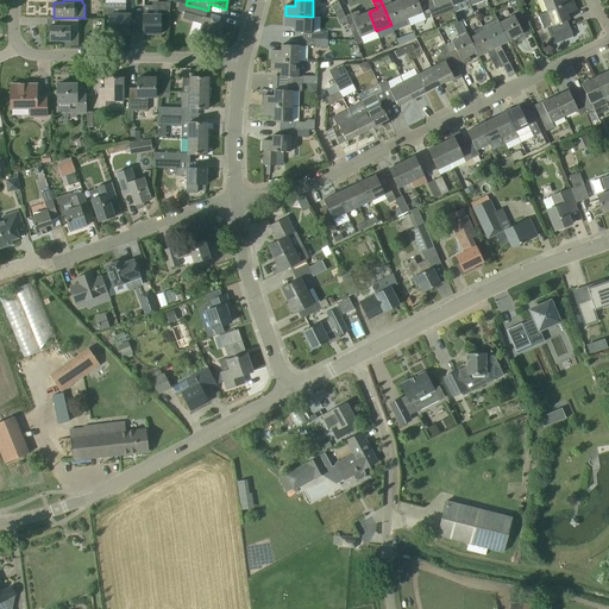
[(407,19),(399,0),(391,4),(389,0),(381,0),(391,25),(394,30),(409,24),(407,19)]
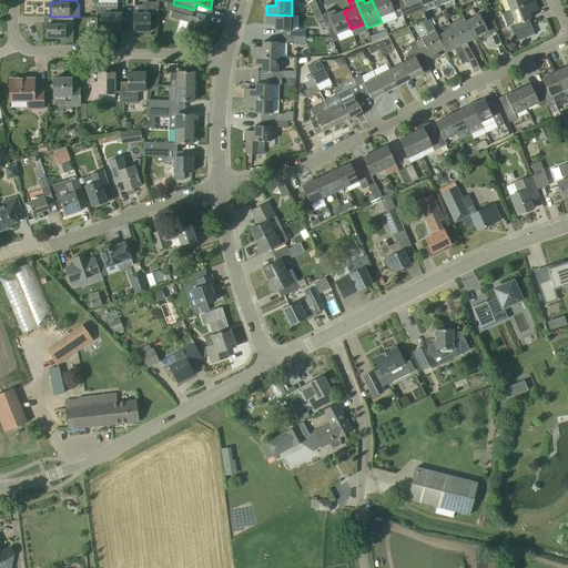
[(399,9),(397,1),(396,0),(372,0),(379,18),(399,9)]
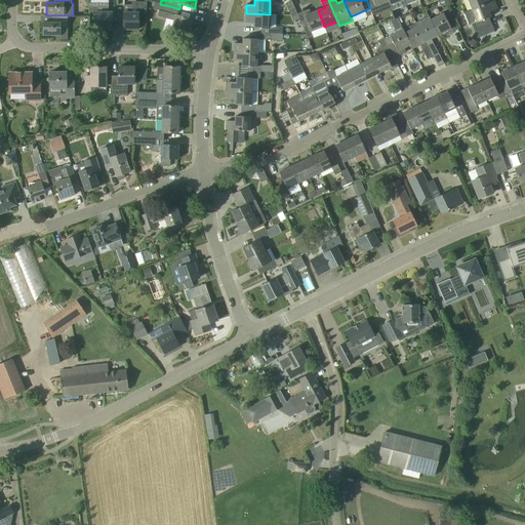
[(467,0),(472,9),(494,1),(493,0),(467,0)]
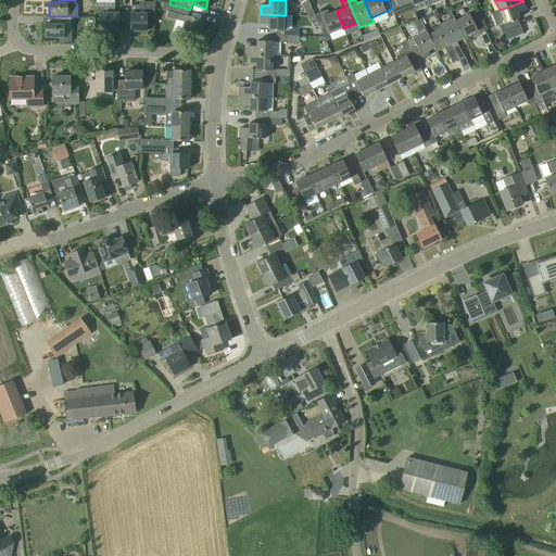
[(308,1),(303,3),(302,4),(310,23),(317,20),(315,14),(314,14),(313,12),(308,1)]
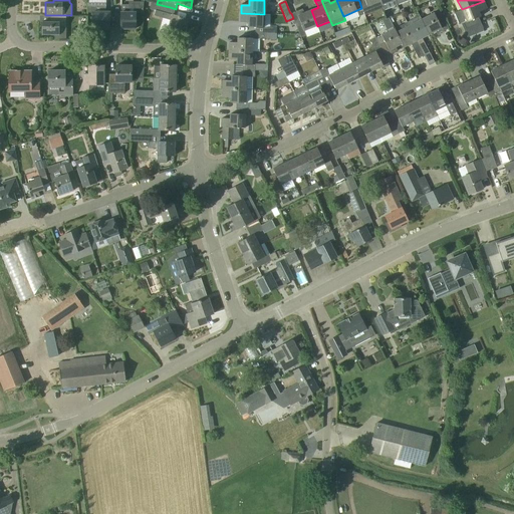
[(487,9),(484,1),(462,9),(465,18),(462,19),(466,29),(478,24),(475,19),(481,16),(479,12),(487,9)]
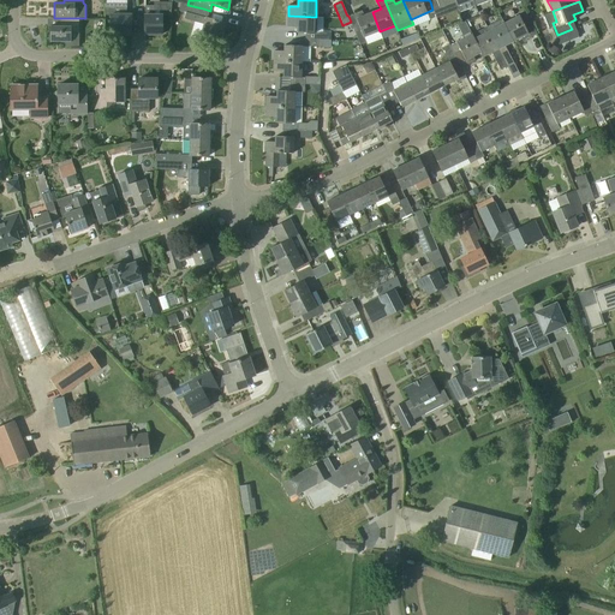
[(131,13),(126,13),(126,4),(105,4),(105,16),(111,16),(111,35),(131,35),(131,13)]
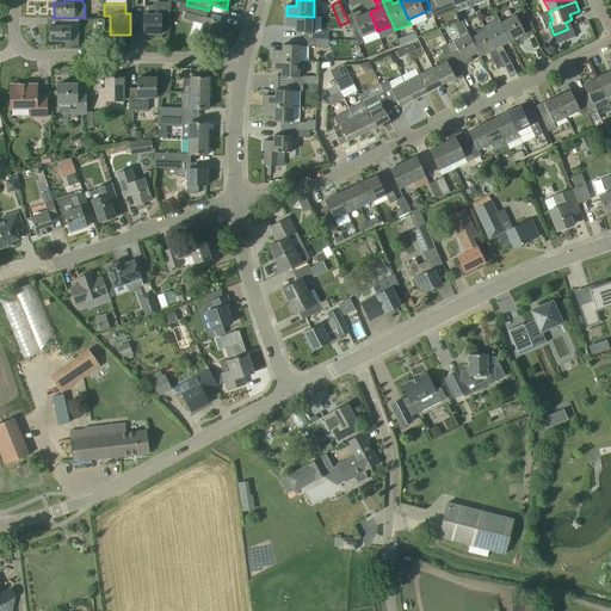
[(171,6),(153,5),(144,5),(144,14),(143,14),(143,35),(161,35),(161,16),(170,16),(171,6)]
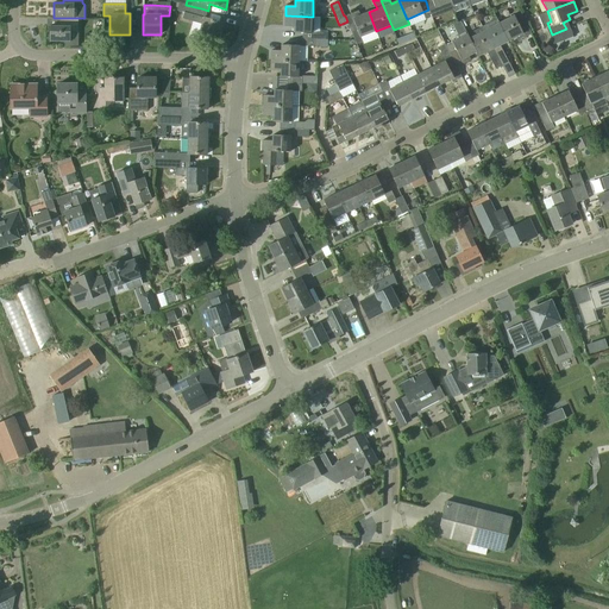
[(223,23),(206,18),(208,11),(201,8),(186,5),(184,12),(182,19),(202,24),(200,32),(199,32),(199,33),(198,39),(202,43),(207,43),(209,36),(218,38),(218,37),(221,24),(223,24),(223,23)]
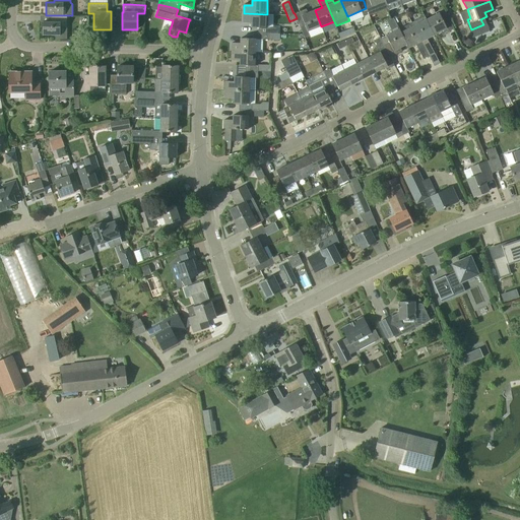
[(321,26),(315,10),(308,13),(306,9),(295,13),(297,18),(305,38),(310,36),(308,31),(321,26)]
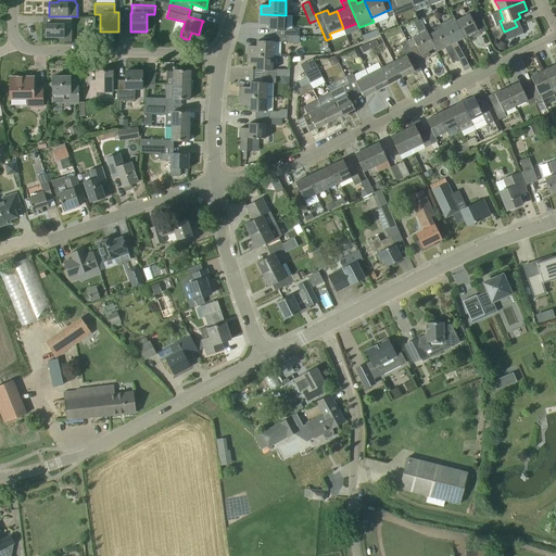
[(476,11),(455,21),(464,37),(471,34),(472,38),(485,32),(476,11)]
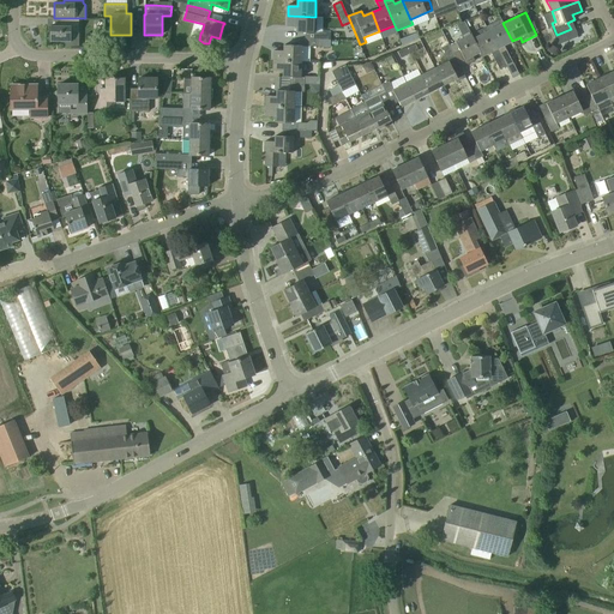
[(305,32),(305,38),(319,40),(319,32),(314,32),(315,17),(288,16),(287,26),(298,26),(296,32),(305,32)]
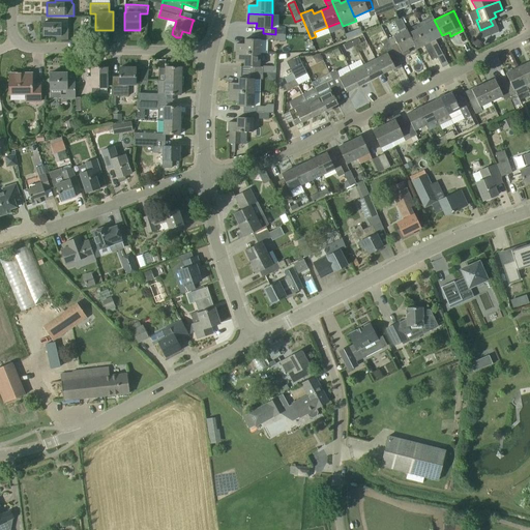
[(64,16),(52,16),(52,23),(43,22),(43,36),(61,36),(61,28),(67,29),(68,16),(64,16)]
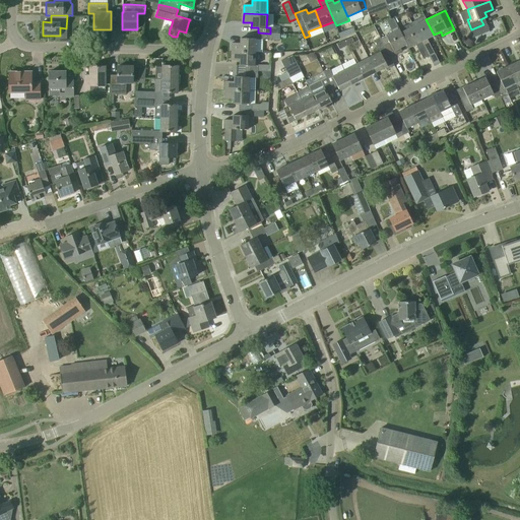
[(413,26),(429,56),(435,53),(427,39),(434,35),(426,19),(413,26)]
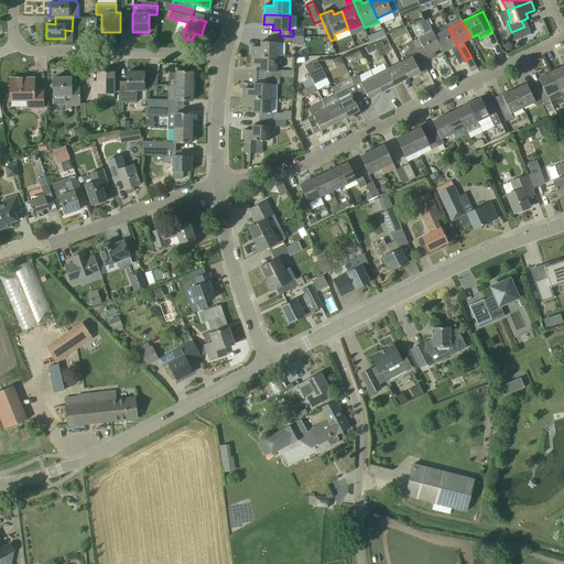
[(434,35),(441,49),(443,52),(451,49),(458,64),(465,61),(448,29),(435,35),(434,35)]
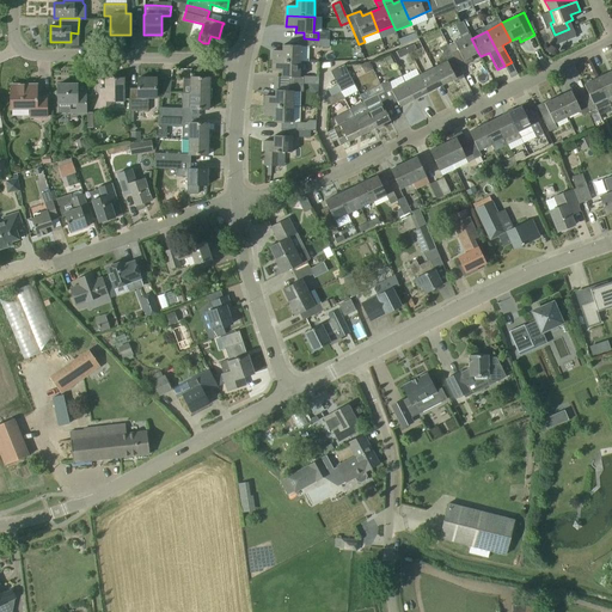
[(471,56),(478,53),(471,38),(472,38),(470,34),(454,42),(454,43),(448,46),(459,68),(473,61),(471,56)]
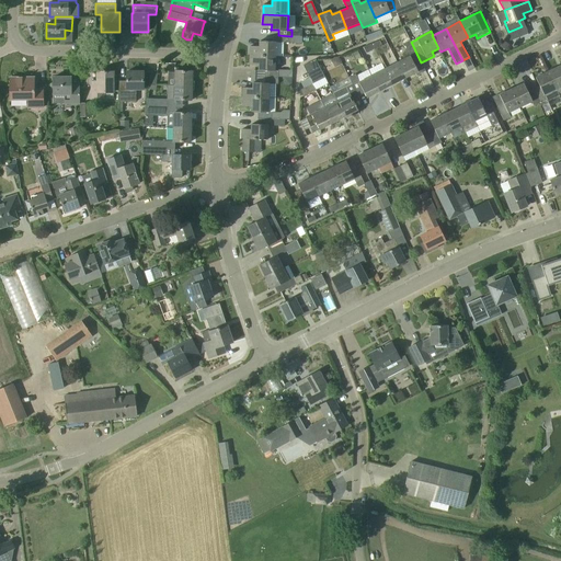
[(371,44),(374,49),(375,49),(382,46),(379,41),(371,44)]
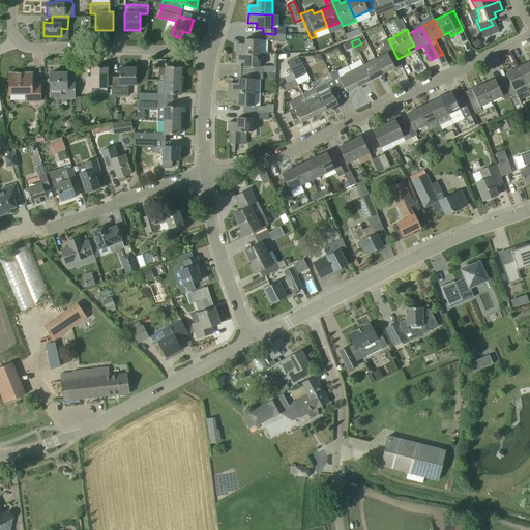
[(392,61),(398,59),(388,39),(387,38),(381,41),(385,49),(379,51),(382,56),(375,59),(382,74),(395,67),(392,61)]
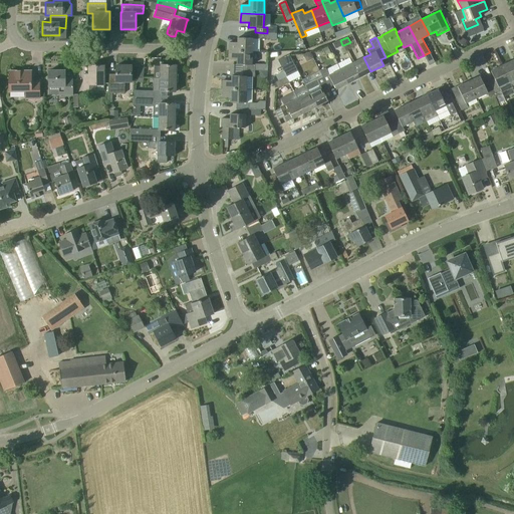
[(461,37),(458,43),(464,46),(467,41),(461,37)]
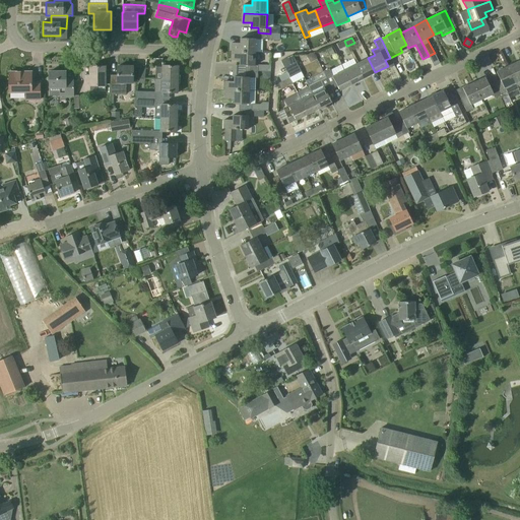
[(232,52),(255,53),(256,39),(240,39),(240,43),(232,43),(232,52)]
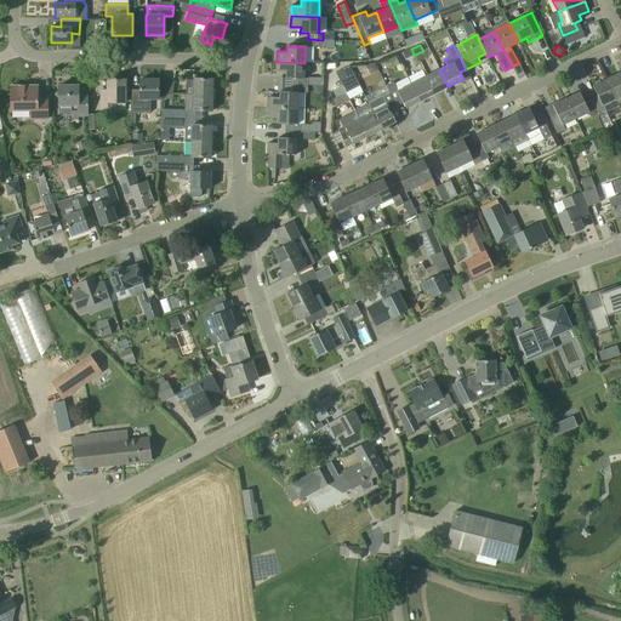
[(414,55),(411,49),(402,52),(405,58),(414,55)]
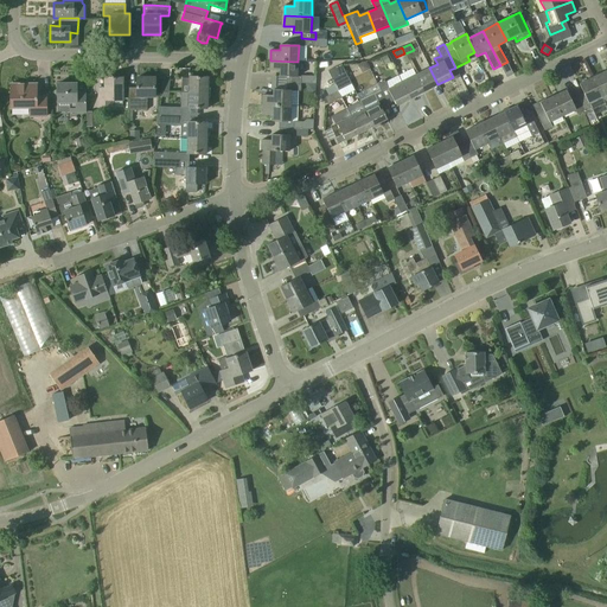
[(301,76),(300,76),(298,76),(298,62),(270,61),(269,70),(280,70),(280,76),(286,77),(286,83),(300,83),(315,84),(315,76),(301,76)]
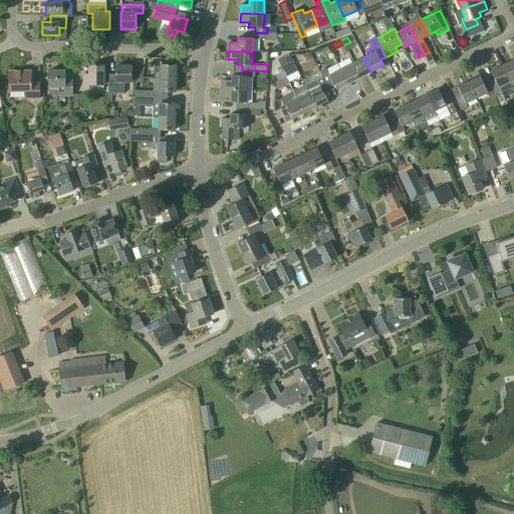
[(277,60),(280,65),(291,60),(289,54),(277,60)]
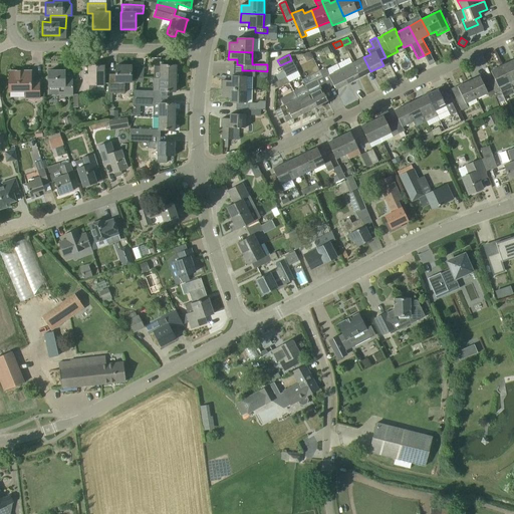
[(352,63),(359,77),(370,71),(363,57),(352,63)]
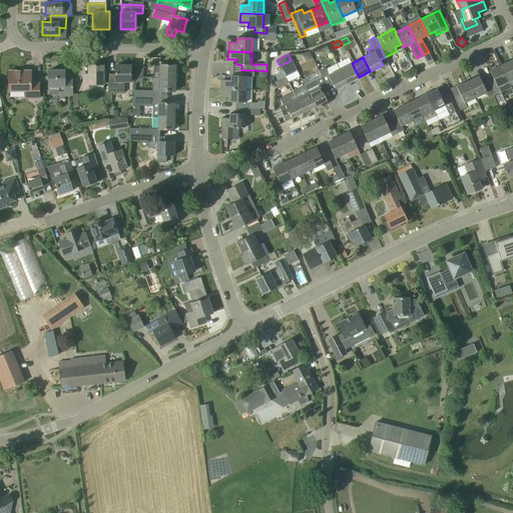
[(280,65),(283,71),(294,65),(291,60),(280,65)]
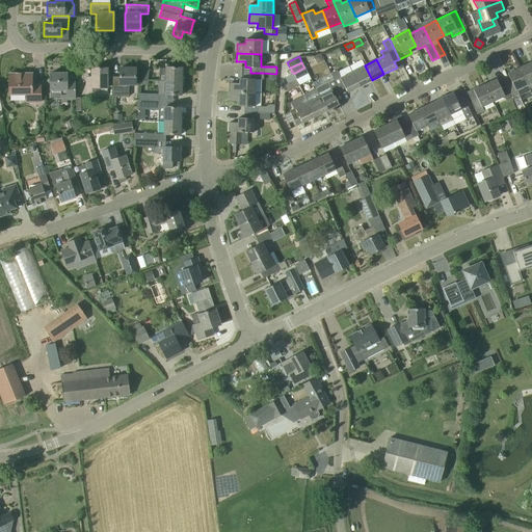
[(531,89),(531,65),(530,62),(519,69),(530,90),(531,89)]
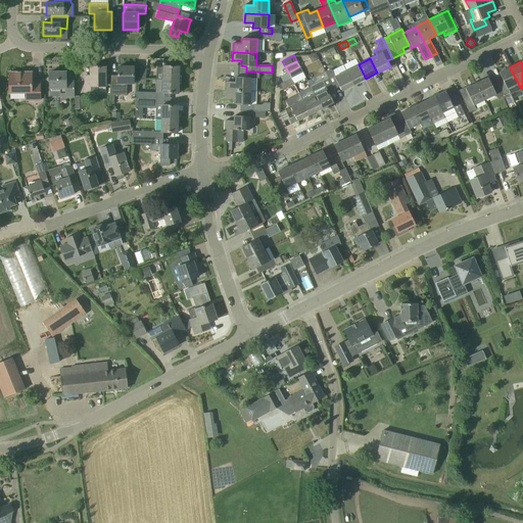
[(331,69),(325,73),(328,78),(334,90),(339,87),(341,91),(353,85),(346,70),(343,64),(332,70),(331,69)]
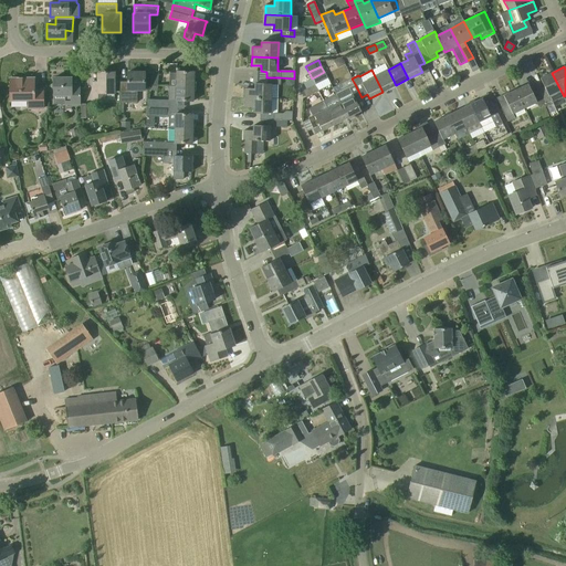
[(388,70),(375,76),(383,92),(396,85),(388,70)]
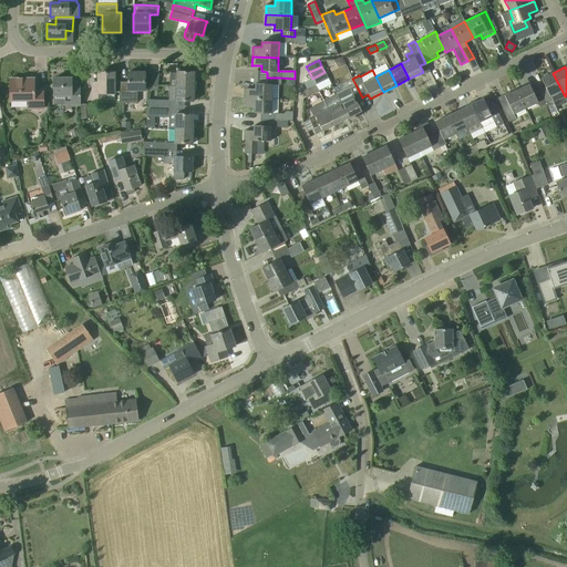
[(195,72),(169,71),(168,86),(176,86),(194,86),(194,73),(195,73),(195,72)]
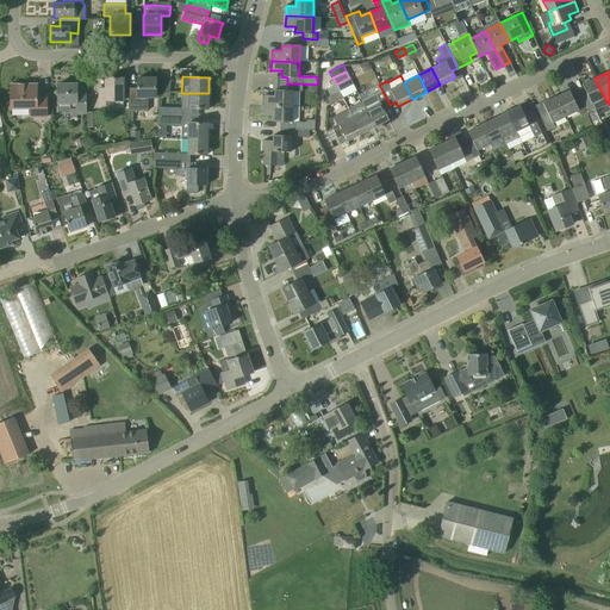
[(123,100),(123,78),(105,78),(105,88),(98,88),(99,107),(114,107),(114,100),(123,100)]
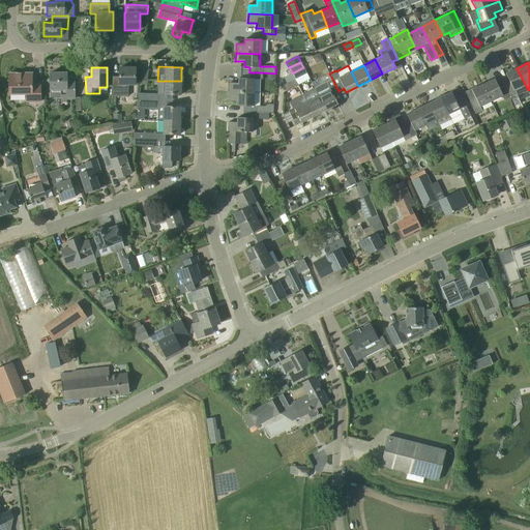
[(136,85),(135,67),(119,67),(120,82),(113,82),(113,96),(128,96),(128,85),(136,85)]
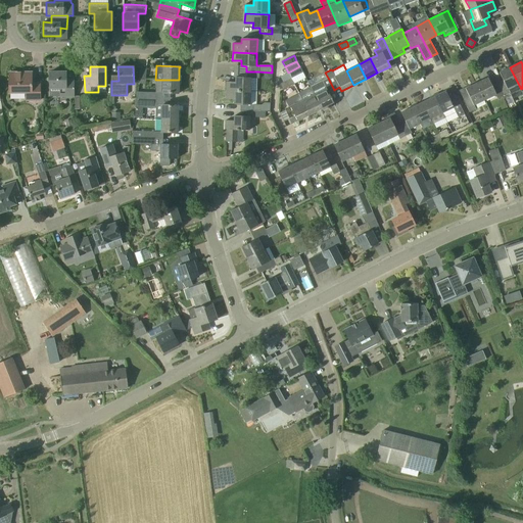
[(302,73),(299,66),(288,73),(291,79),(302,73)]
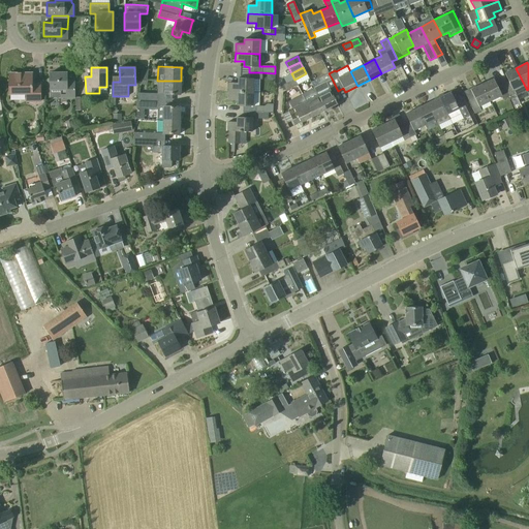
[(527,90),(516,68),(504,73),(508,82),(502,84),(508,97),(515,94),(516,96),(527,90)]
